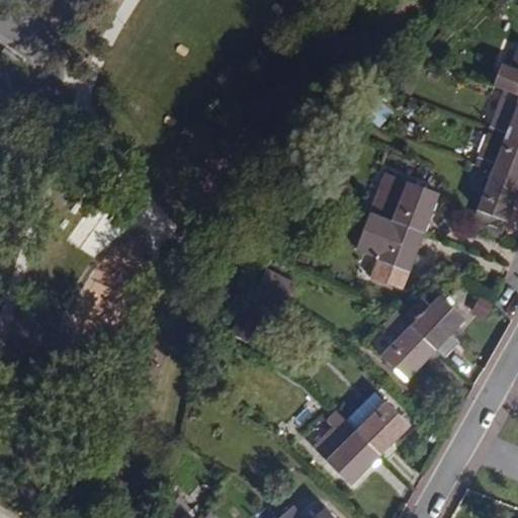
[(505,63),(496,86),(502,88),(517,94),(517,54),(513,66),(505,63)]
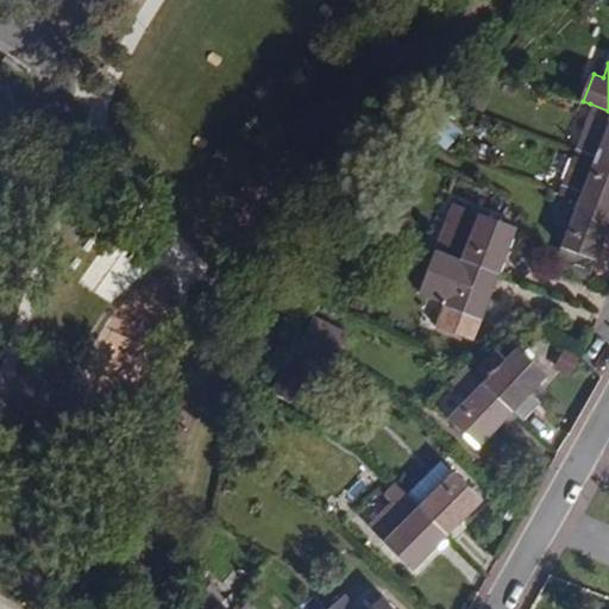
[(608,162),(608,111),(590,104),(573,149),(608,162)]
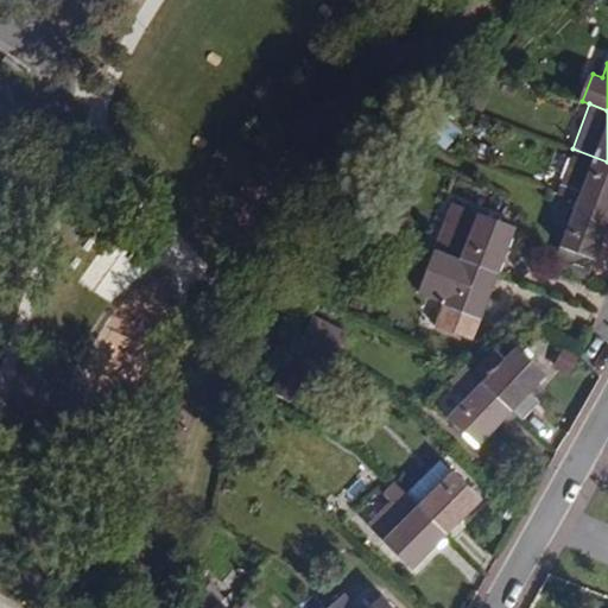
[(607,162),(572,149),(556,194),(577,202),(607,213),(607,162)]
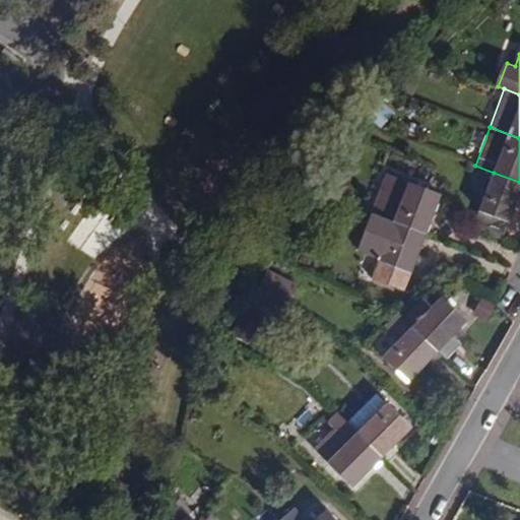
[(519,182),(494,173),(475,226),(503,240),(510,222),(511,222),(519,199),(519,182)]
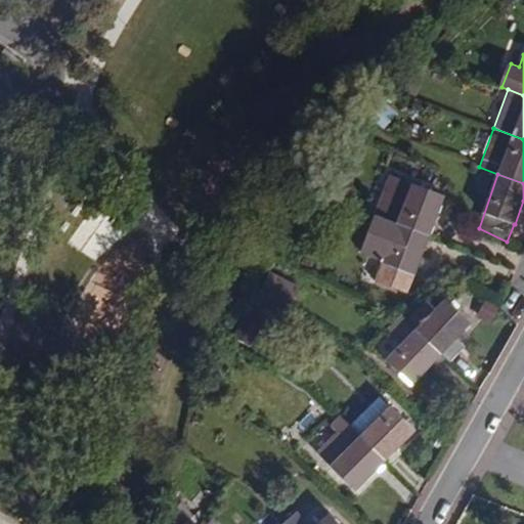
[(390,175),(376,215),(432,236),(446,197),(390,175)]
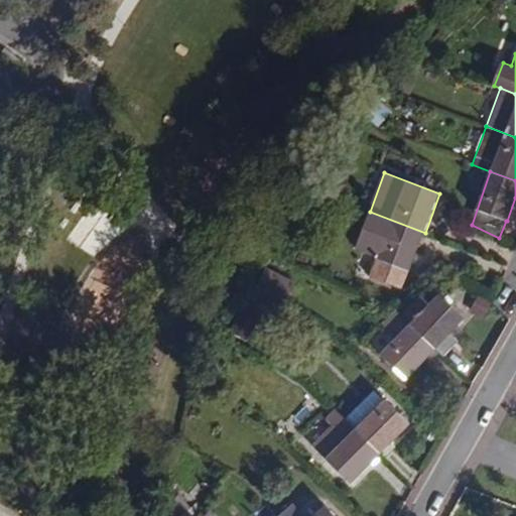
[(425,233),(370,212),(363,229),(384,237),(369,277),(403,290),(425,233)]
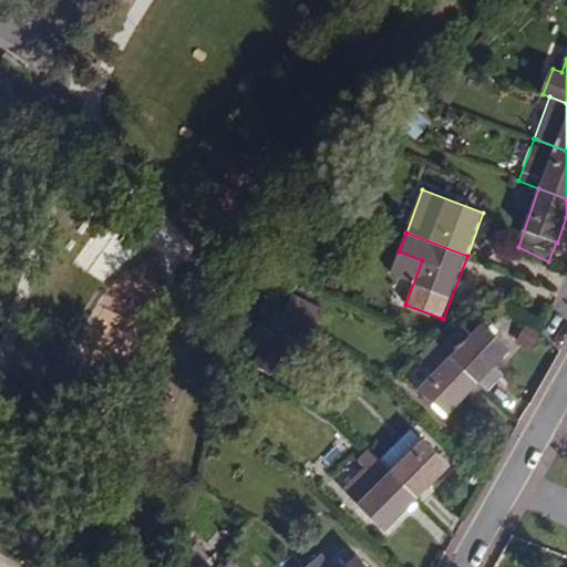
[(277,312),(311,330),(322,311),(287,294),(277,312)]
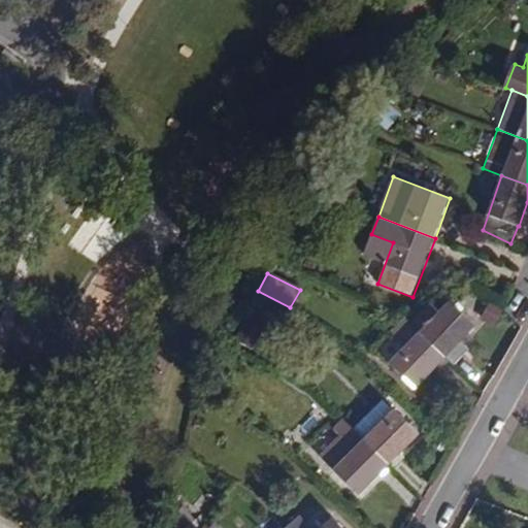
[(410,323),(448,358),(475,328),(449,301),(438,311),(430,303),(410,323)]
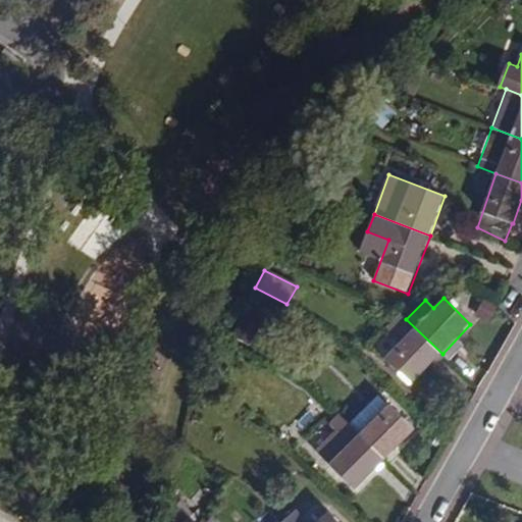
[(401,313),(396,318),(385,328),(400,342),(384,358),(413,384),(442,354),(406,319),(401,313)]
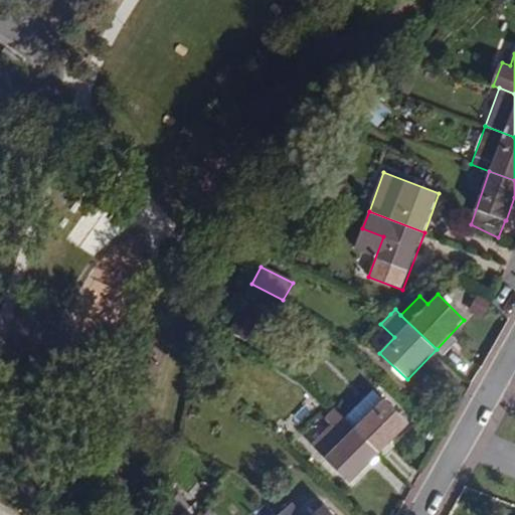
[(371,390),(344,417),(381,454),(410,423),(385,398),(383,400),(371,390)]
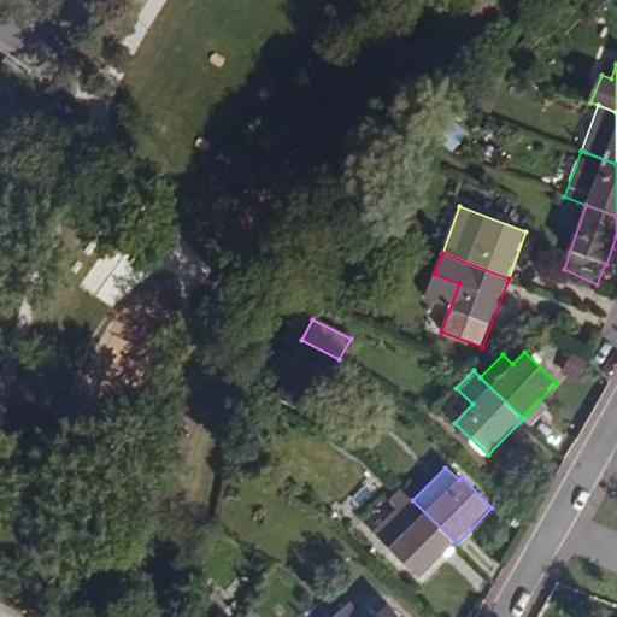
[(457,544),(412,500),(380,533),(392,545),(389,547),(422,580),(457,544)]
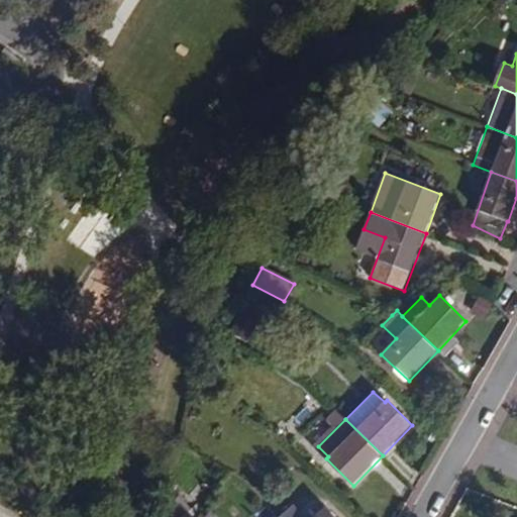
[(306,516),(295,504),(280,516),(335,516),(326,506),(312,516),(306,516)]
